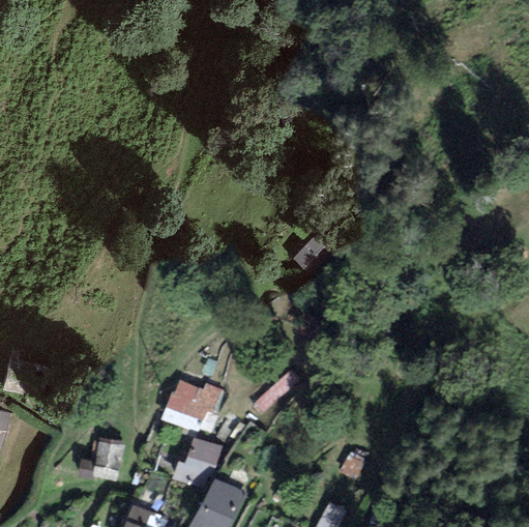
[(342,241),(321,223),(292,255),(313,273),(342,241)]
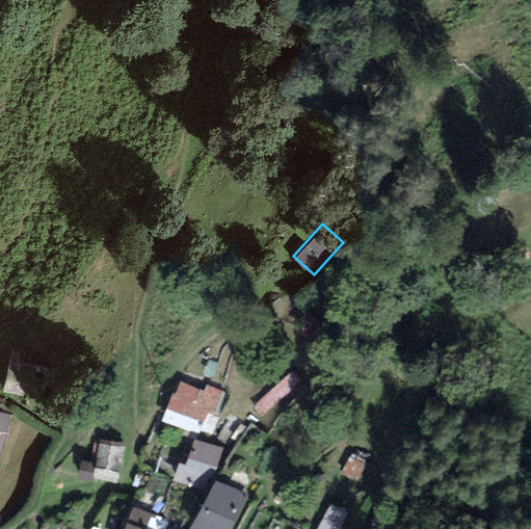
[(48,369),(10,360),(3,387),(41,396),(48,369)]
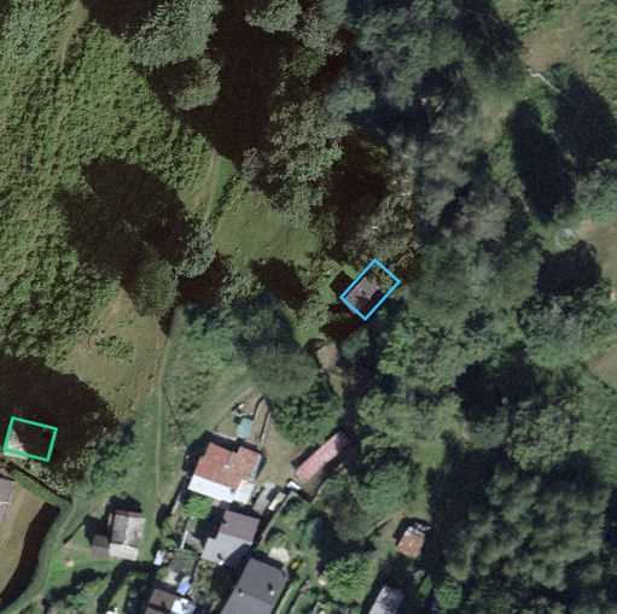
[(205,455),(198,452),(185,486),(230,504),(232,500),(248,506),(256,486),(250,484),(262,456),(242,448),(238,455),(209,443),(205,455)]
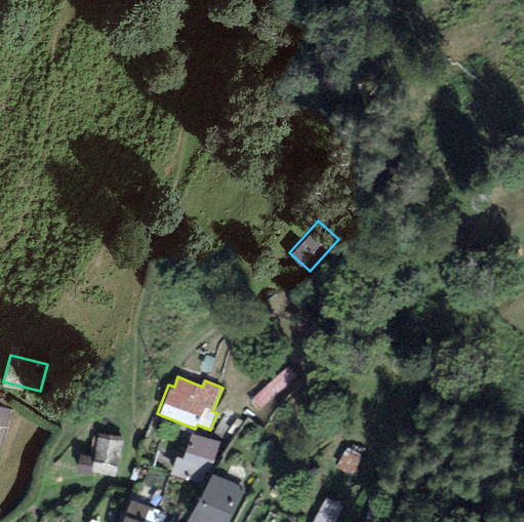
[(0,442),(10,407),(0,404),(0,442)]
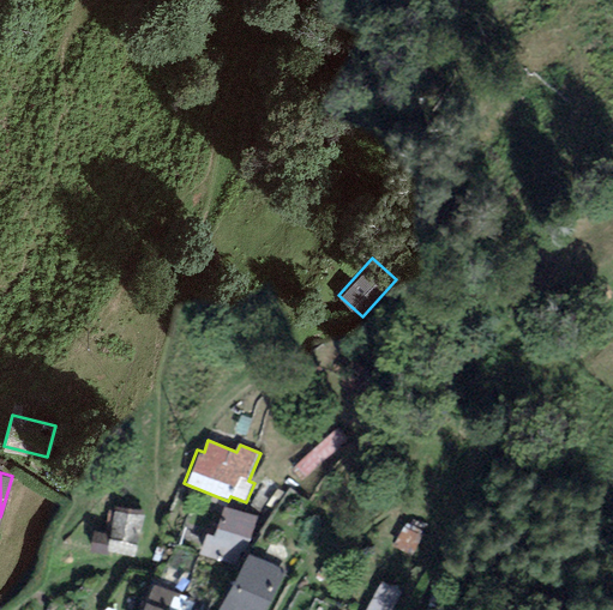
[(257,519),(224,507),(215,533),(206,530),(198,553),(239,568),(257,519)]
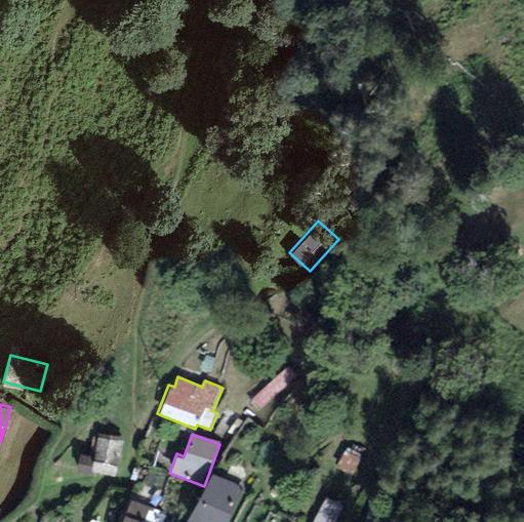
[(123,439),(97,435),(94,456),(79,453),(76,471),(92,474),(92,471),(117,475),(123,439)]
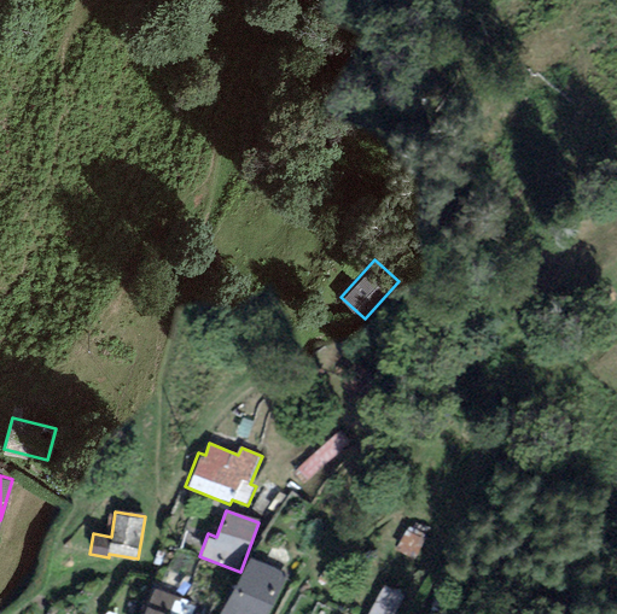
[(269,613),(290,577),(251,556),(222,613),(269,613)]
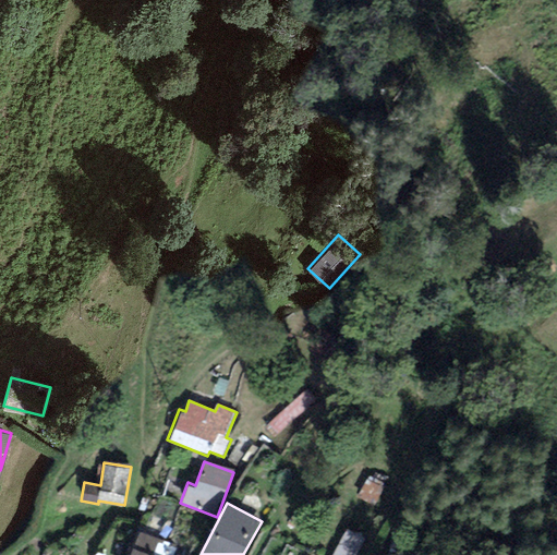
[(359,554),(366,540),(346,529),(331,554),(359,554)]
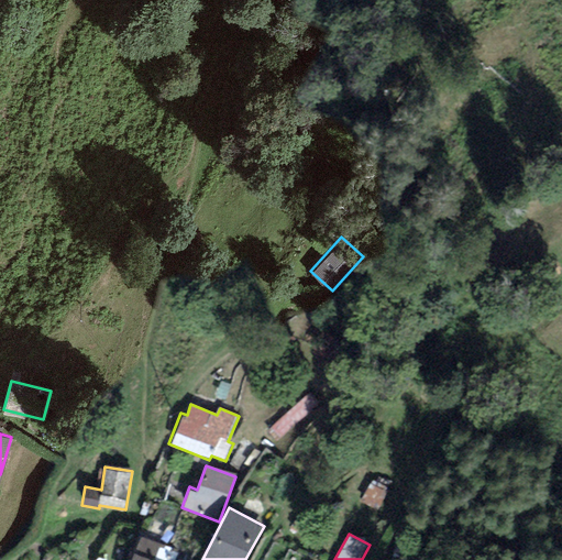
[(189,559),(141,538),(131,559),(189,559)]
